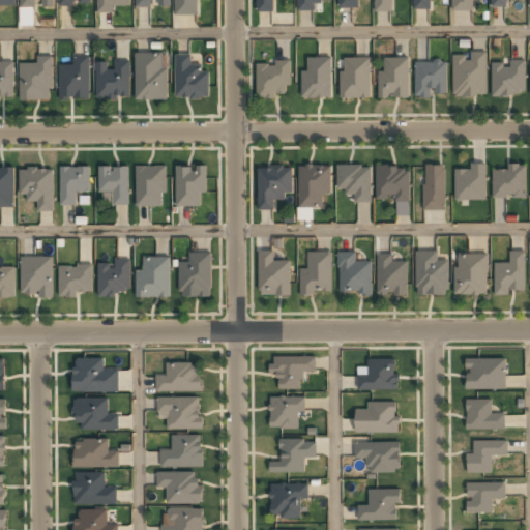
[(129,2),(129,0),(97,0),(97,10),(110,10),(110,2),(129,2)]
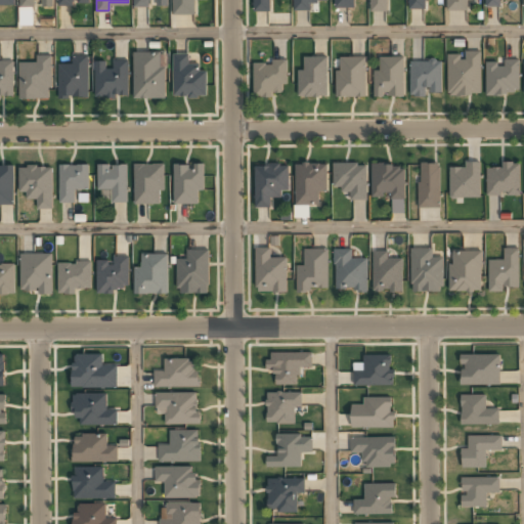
[(253,0),(253,11),(270,11),(270,0),(253,0)]
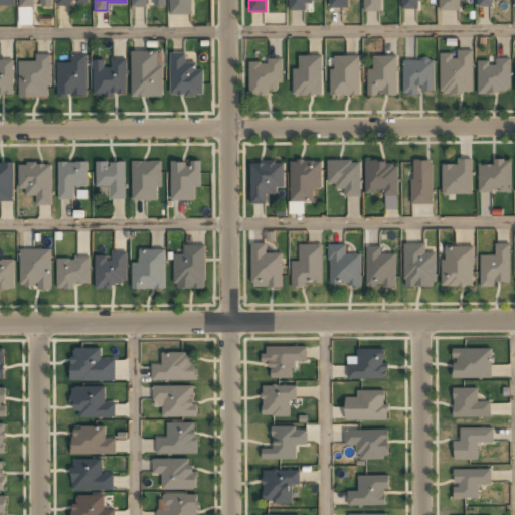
[(288,0),(288,10),(306,10),(306,0),(288,0)]
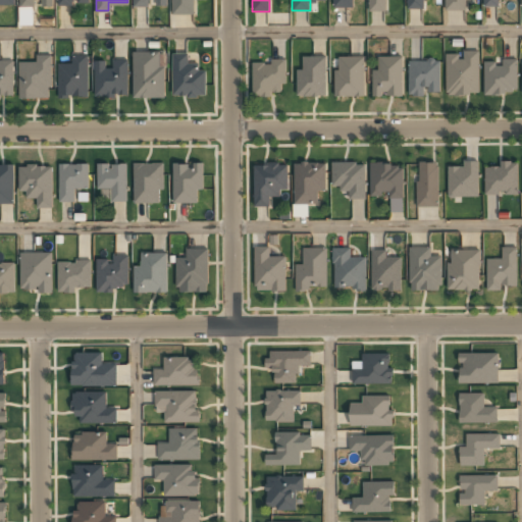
[(368,0),(368,10),(384,10),(384,0),(368,0)]
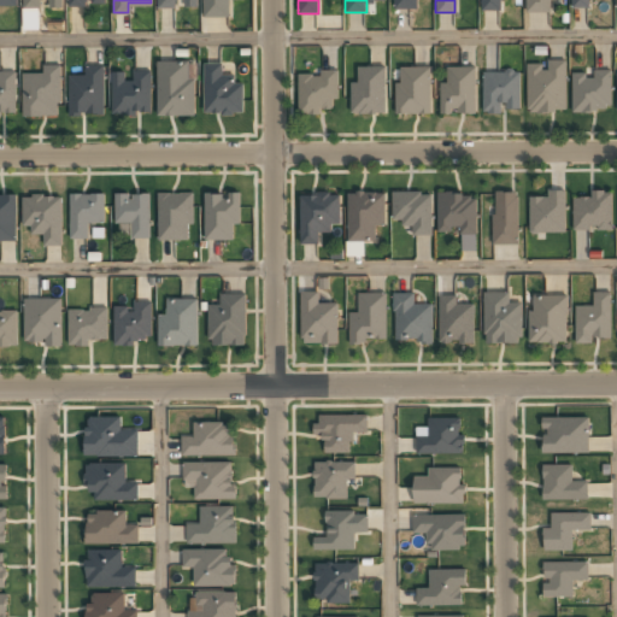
[(480,0),(480,10),(500,10),(500,0),(480,0)]
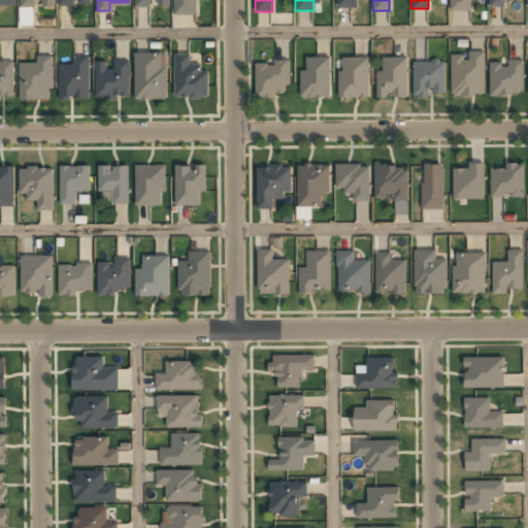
[(451,0),(451,10),(470,10),(470,0),(451,0)]
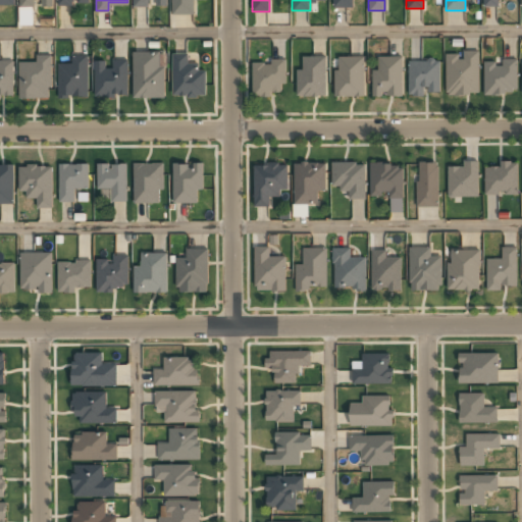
[(33,25),(33,7),(19,8),(19,25),(33,25)]
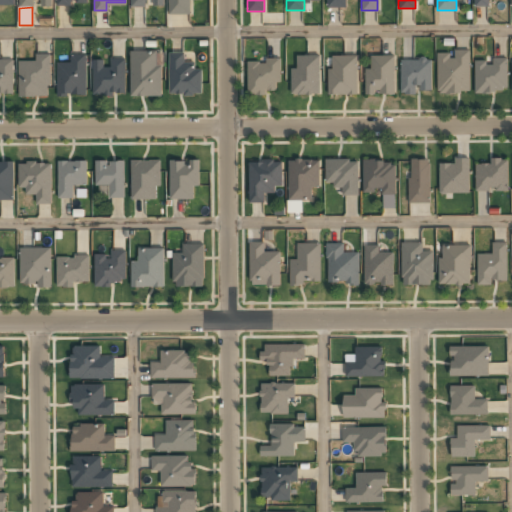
[(131,50),(130,96),(162,96),(162,67),(157,67),(157,51),(131,50)]
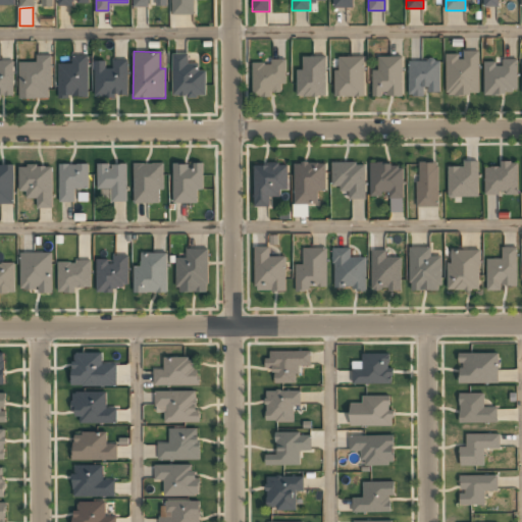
[(446,51),(446,95),(478,95),(478,51),(446,51)]
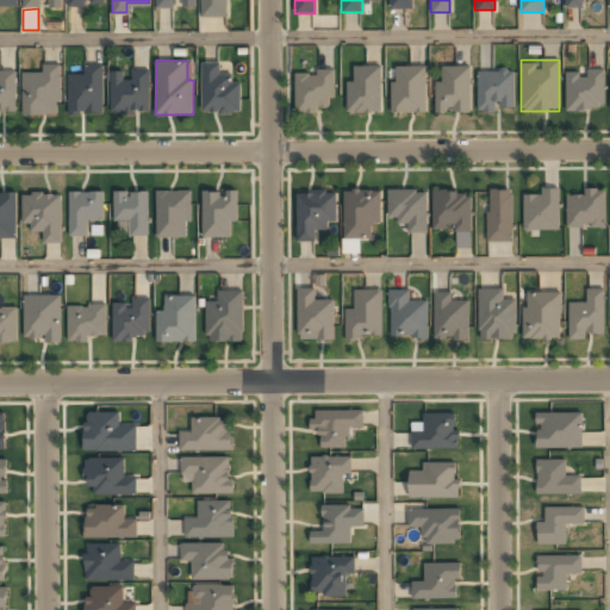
[(22,73),(23,114),(57,114),(56,100),(62,100),(61,64),(43,64),(43,72),(22,73)]
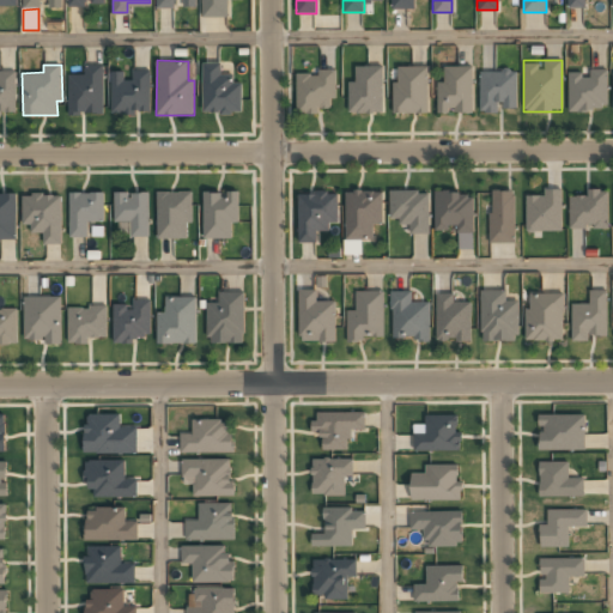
[(472,65),(437,65),(437,113),(472,113),(472,65)]
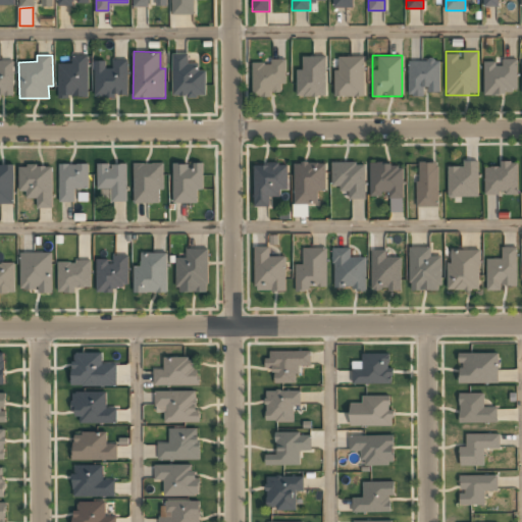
[(58,63),(58,97),(88,97),(89,56),(72,56),(72,63),(58,63)]
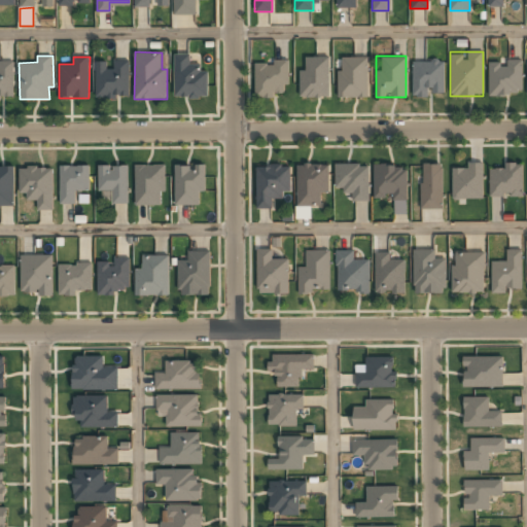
[(300,69),(300,97),(328,97),(328,57),(306,57),(306,69),(300,69)]
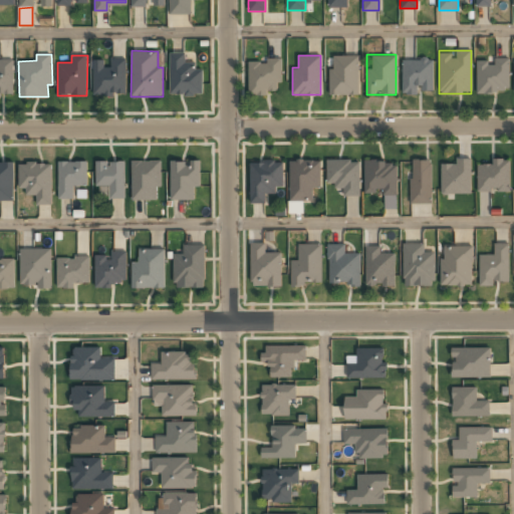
[(357,55),(328,55),(328,94),(357,94),(357,55)]
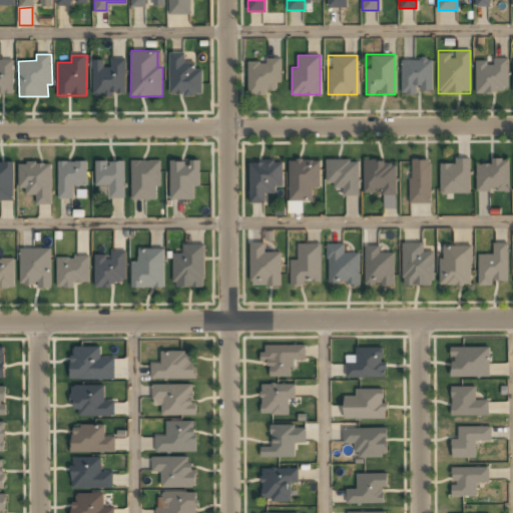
[(401,58),(401,92),(431,92),(432,58),(401,58)]
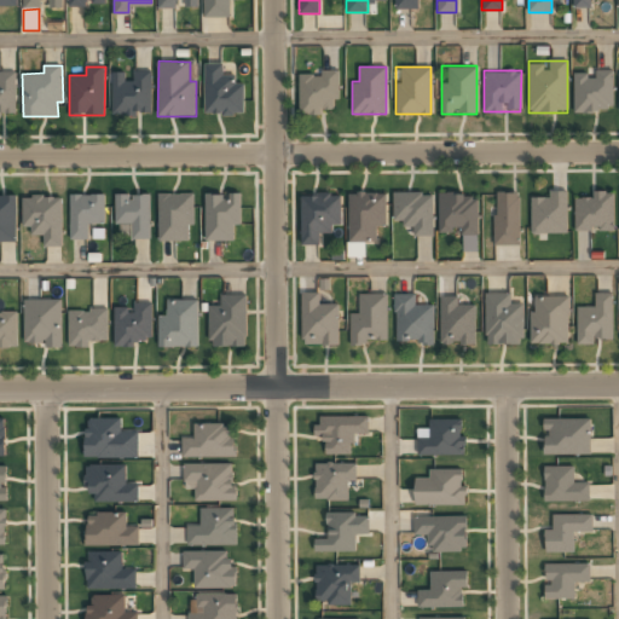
[(0,116),(1,117),(1,114),(16,114),(17,71),(0,71),(0,116)]
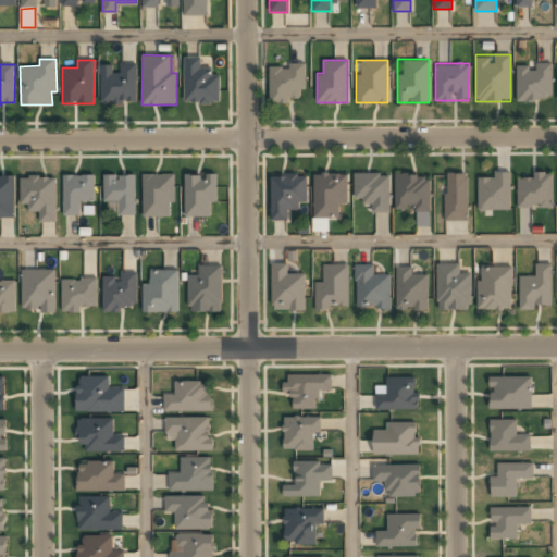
[(137,102),(136,64),(121,64),(121,73),(113,73),(113,64),(100,65),(101,103),(137,102)]
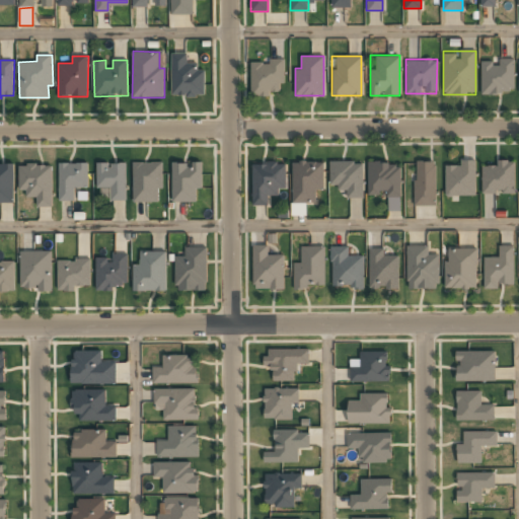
[(282,94),(282,60),(250,60),(250,94),(282,94)]
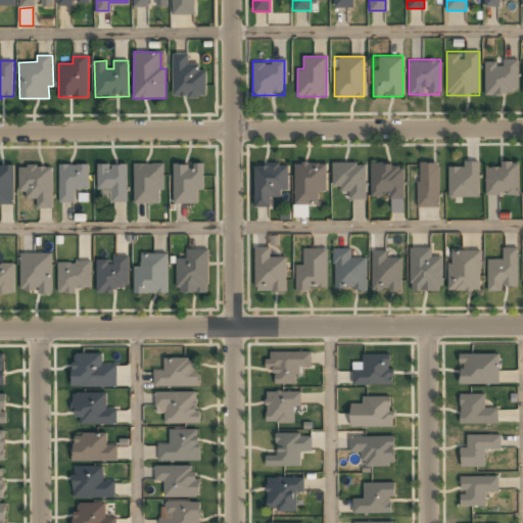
[(484,94),(517,94),(517,60),(484,60),(484,94)]
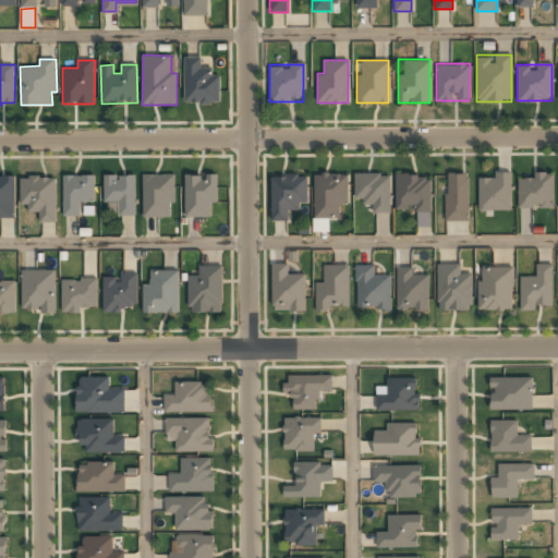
[(189,102),(219,102),(219,73),(189,73),(189,102)]
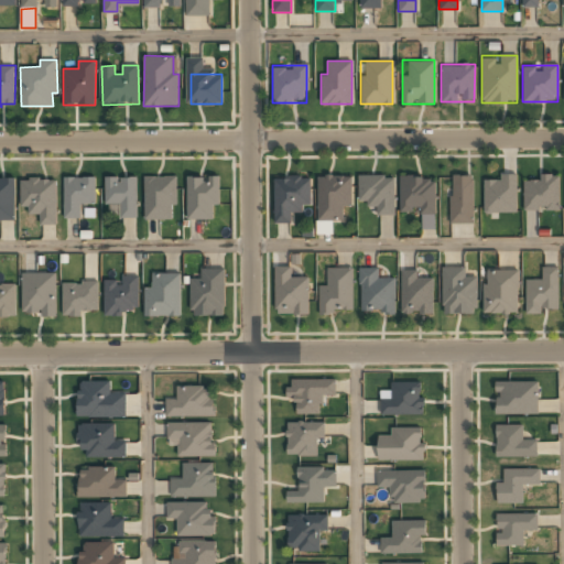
[(560,172),(534,172),(534,181),(523,181),(523,208),(560,208),(560,172)]
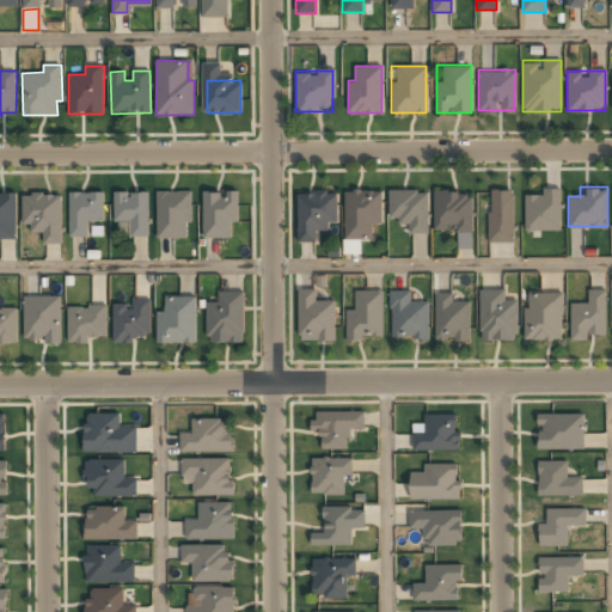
[(387,188),(387,220),(404,220),(404,232),(427,232),(427,188),(387,188)]
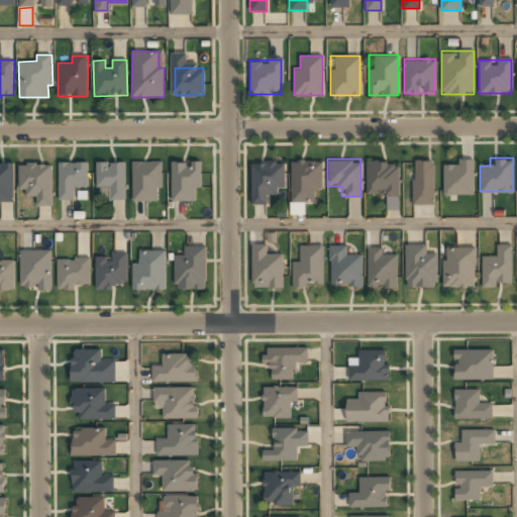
[(399,195),(399,159),(366,159),(366,195),(399,195)]
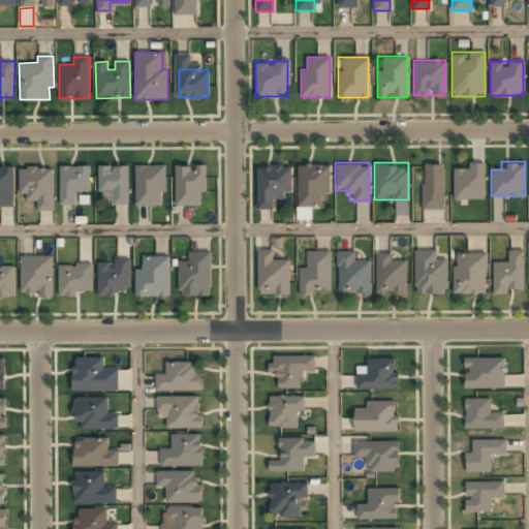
[(442,162),(421,162),(421,209),(442,209),(442,162)]
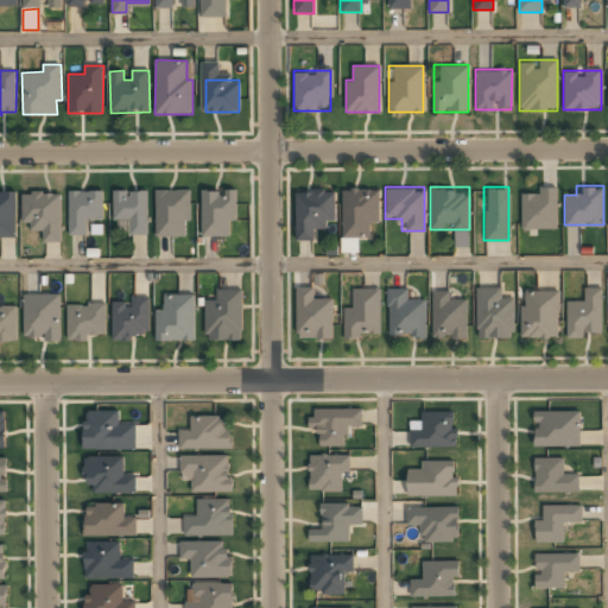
[(557,187),(521,187),(521,227),(557,227),(557,187)]
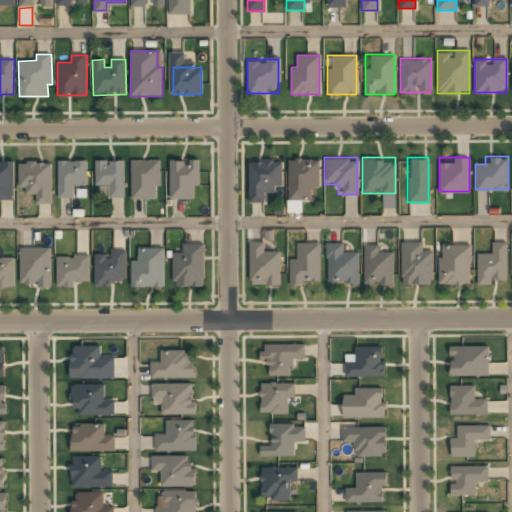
[(318,159),(288,159),(288,199),(310,199),(310,187),(318,187),(318,159)]
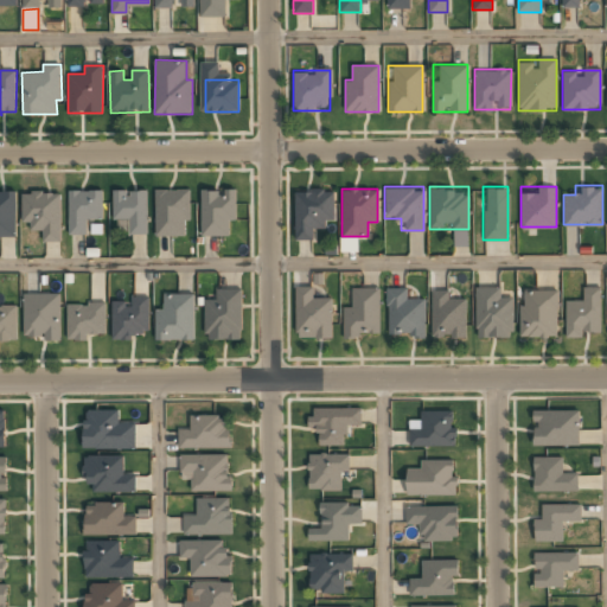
[(69,190),(69,235),(85,235),(85,218),(102,218),(102,190),(69,190)]
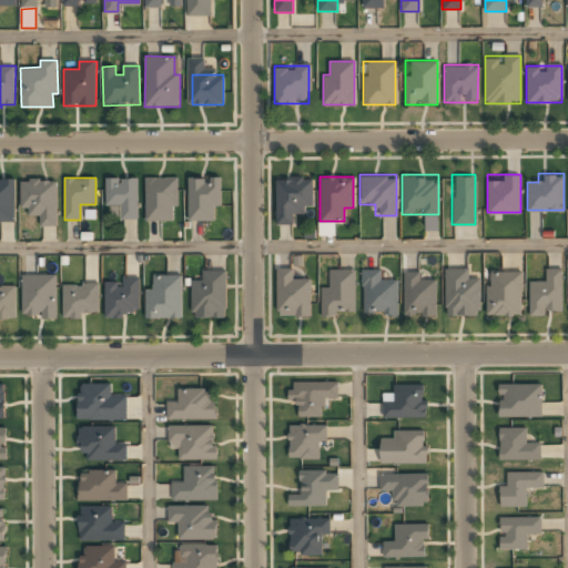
[(138,178),(104,178),(104,205),(120,205),(120,219),(138,219),(138,178)]
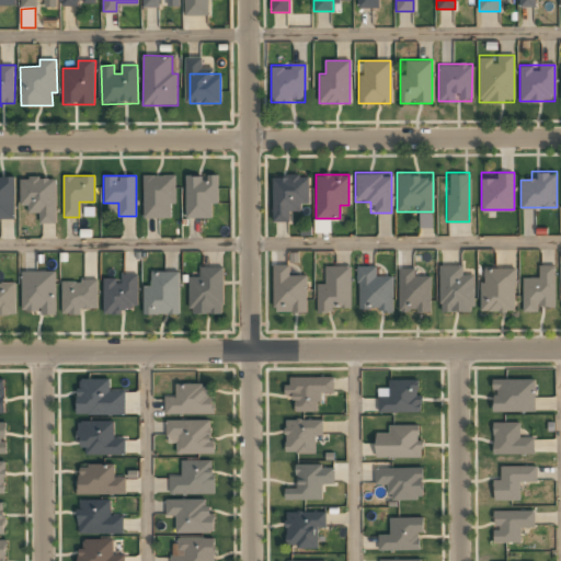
[(145,175),(145,217),(173,217),(173,175),(145,175)]
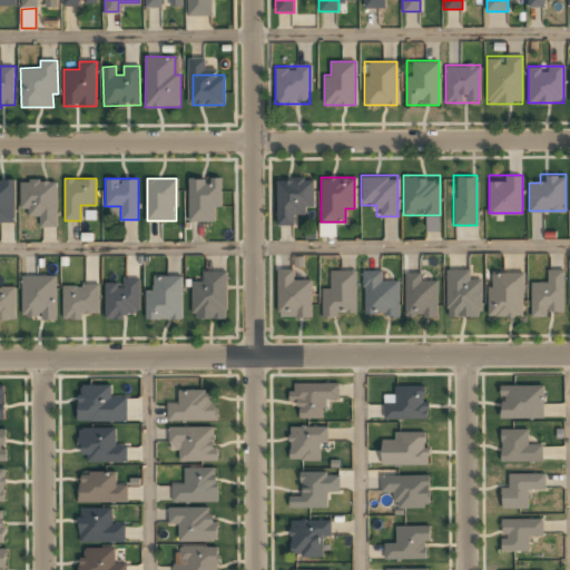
[(223,206),(222,178),(189,179),(189,222),(215,222),(215,206),(223,206)]
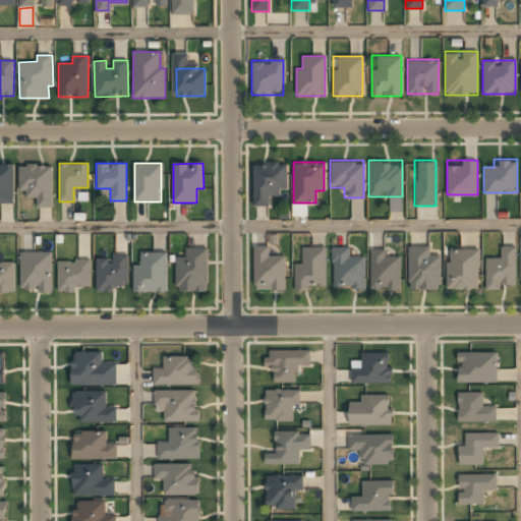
[(0,203),(12,203),(12,164),(0,164),(0,203)]
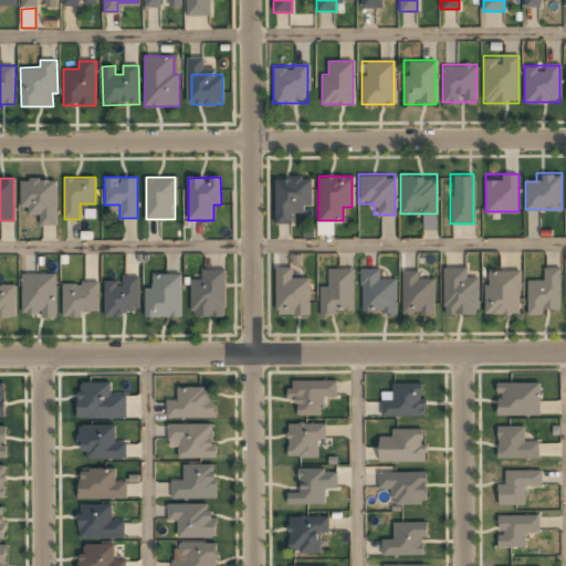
[(275,224),(292,223),(292,213),(310,212),(308,178),(274,178),(275,224)]
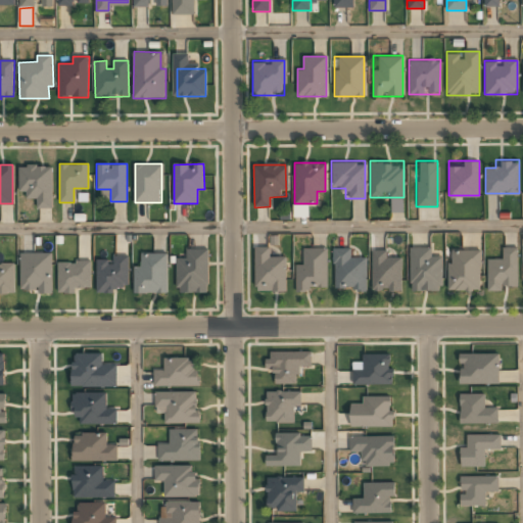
[(51,165),(19,165),(19,195),(37,195),(37,208),(51,208),(51,165)]
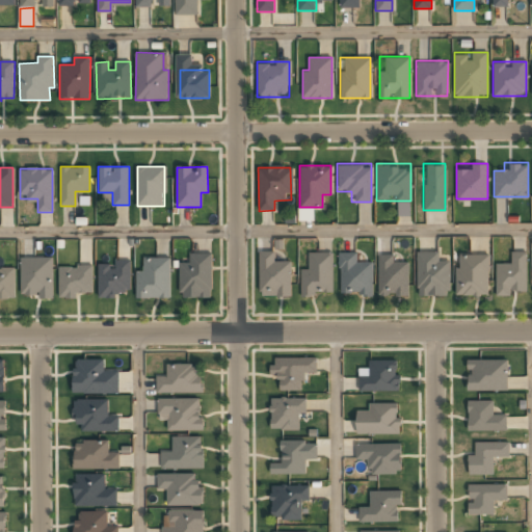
[(398,216),(410,215),(409,203),(398,203),(398,216)]
